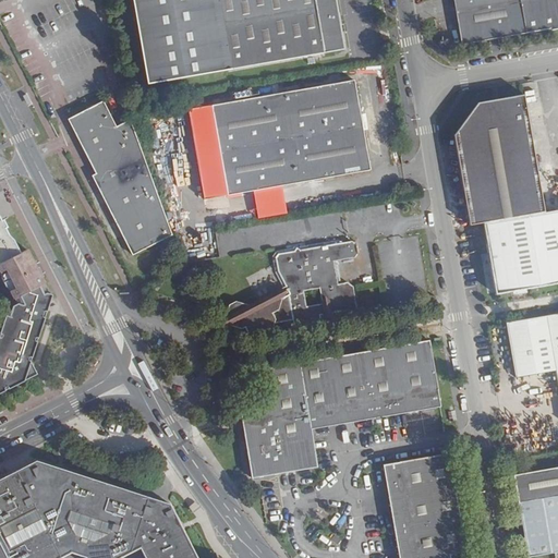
[(207,0),(220,71),(231,69),(218,0),(207,0)]
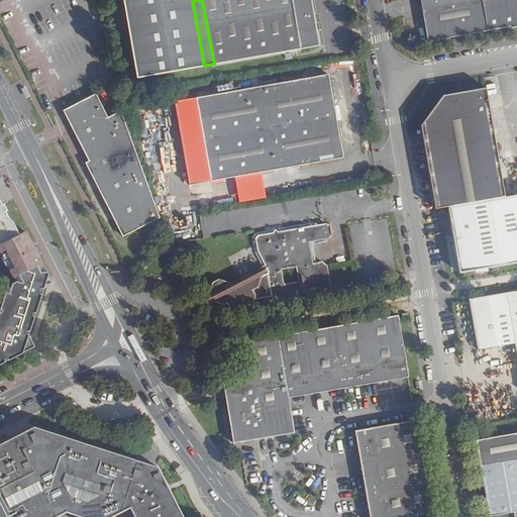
[(202,0),(214,64),(319,45),(311,0),(202,0)]
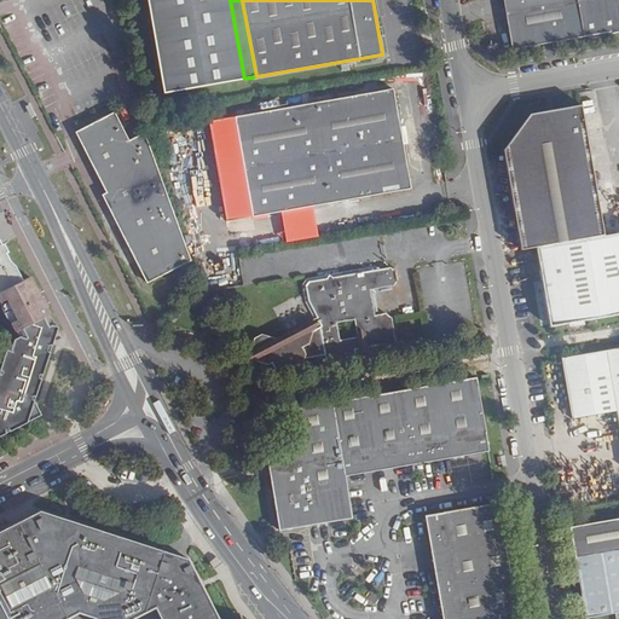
[(618,0),(503,0),(513,50),(609,33),(618,30),(618,0)]
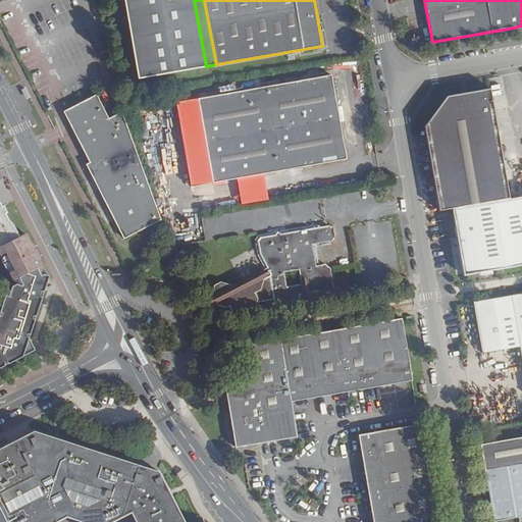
[(331,74),(198,98),(212,183),(346,159),(331,74)]
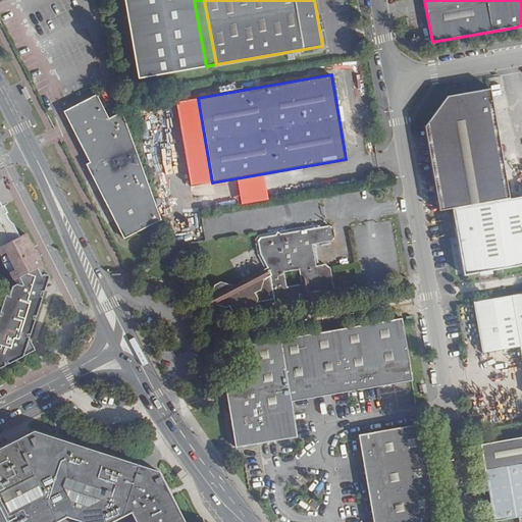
[(426,127),(441,211),(453,209),(512,199),(493,91),(450,99),(426,127)]
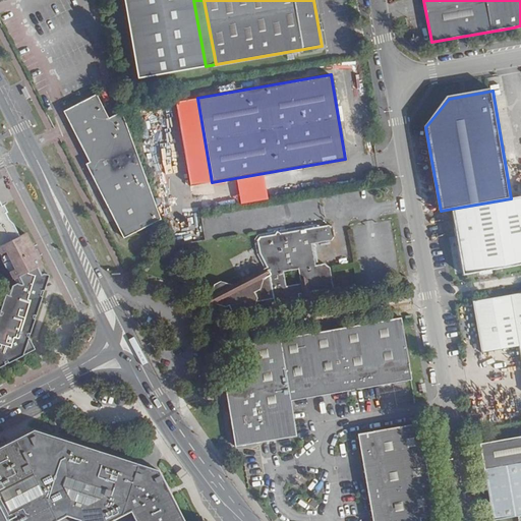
[(124,238),(161,220),(122,113),(110,119),(97,96),(64,113),(89,163),(87,164),(124,238)]
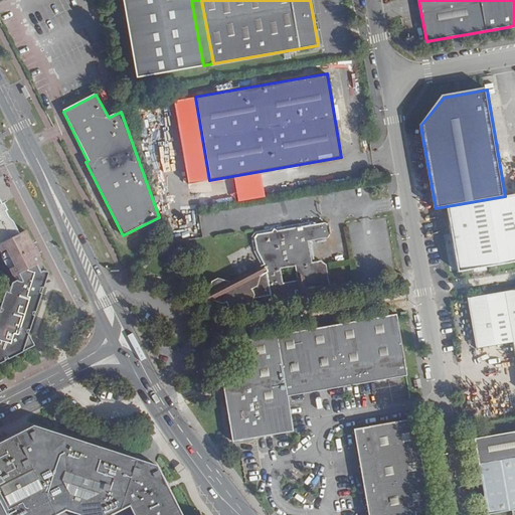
[(514,194),(505,196),(447,206),(457,273),(514,263),(514,194)]
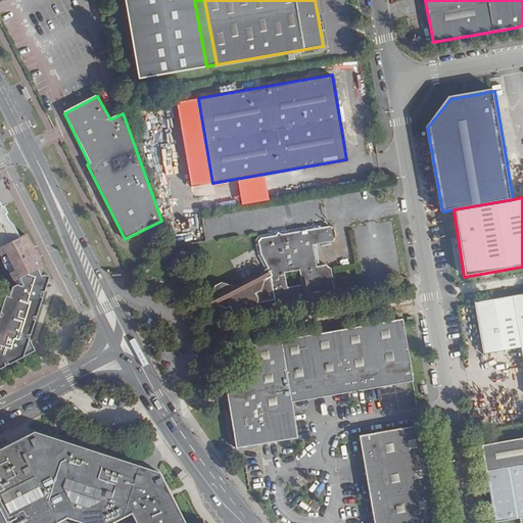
[(0,248),(2,253),(1,258),(7,270),(10,271),(15,279),(43,266),(28,234),(22,237),(15,223),(11,222),(7,215),(9,214),(5,204),(2,205),(1,201),(0,200),(0,248)]
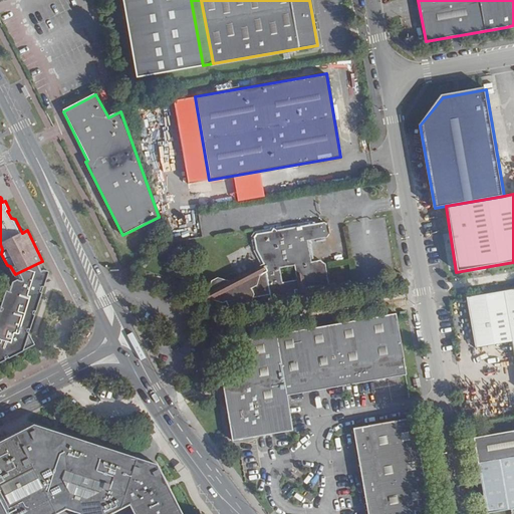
[(323,222),(277,231),(275,229),(272,232),(257,234),(254,239),(256,251),(263,265),(228,279),(227,277),(216,274),(213,275),(212,274),(209,276),(205,287),(207,286),(210,292),(207,293),(220,298),(222,298),(223,302),(226,301),(240,308),(239,305),(246,304),(246,306),(253,299),(270,296),(270,298),(276,301),(293,299),(296,295),(296,292),(304,290),(312,289),(313,291),(318,294),(329,293),(332,286),(328,264),(323,260),(314,262),(310,241),(326,239),(329,234),(327,225),(323,222)]
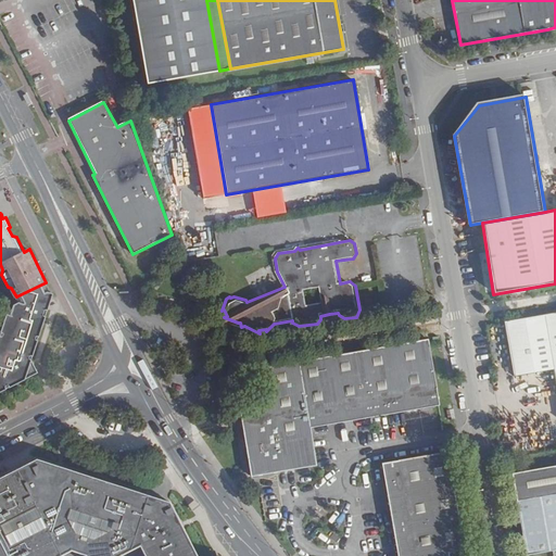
[(48,287),(46,282),(16,297),(19,302),(48,287)]
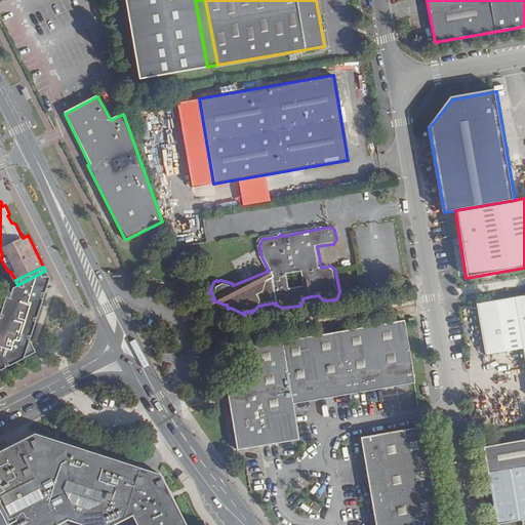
[(45,271),(17,285),(13,287),(9,298),(6,297),(0,314),(0,368),(4,366),(4,365),(8,363),(8,364),(34,352),(28,339),(29,335),(30,335),(34,323),(33,323),(35,318),(36,318),(42,299),(41,298),(43,293),(44,293),(49,279),(45,271)]
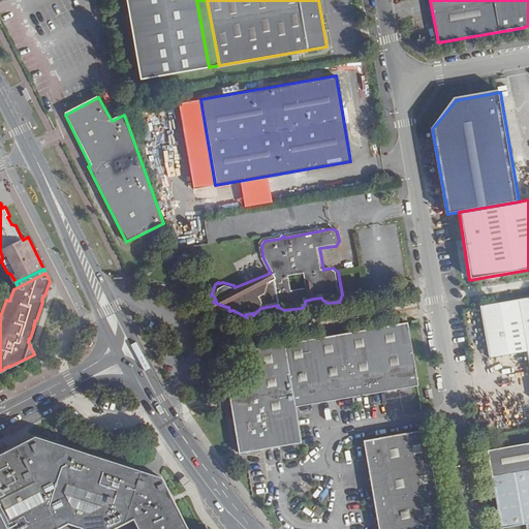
[(402,283),(404,294),(414,292),(412,281),(407,282),(402,283)]
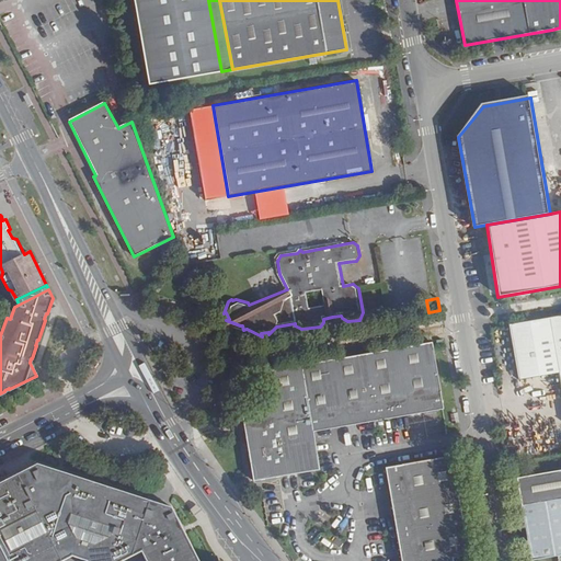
[(560,316),(508,325),(518,382),(558,376),(560,393),(560,316)]
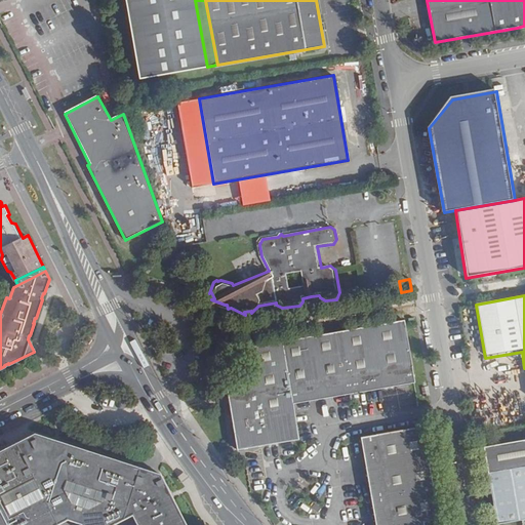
[(403,320),(248,346),(254,380),(226,386),(236,448),(297,438),(291,402),(414,380),(403,320)]
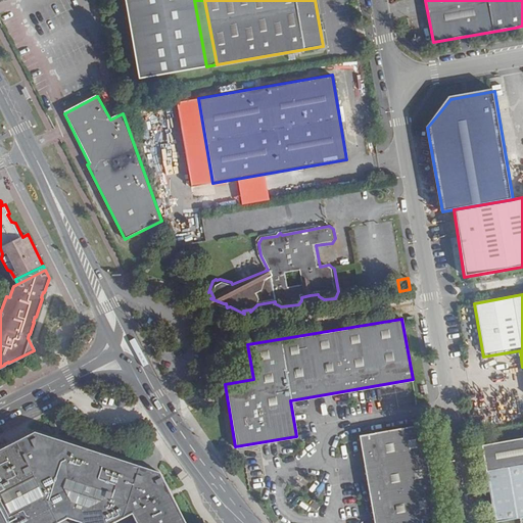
[(421,423),(359,433),(374,522),(422,522),(421,517),(437,514),(421,423)]
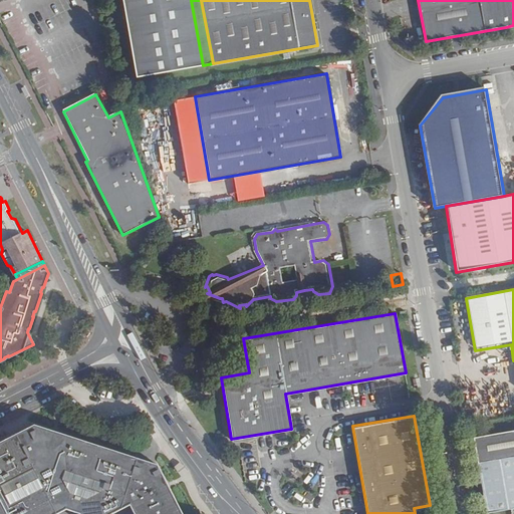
[(25,455),(56,432),(32,425),(0,441),(0,513),(54,513),(55,513),(25,455)]
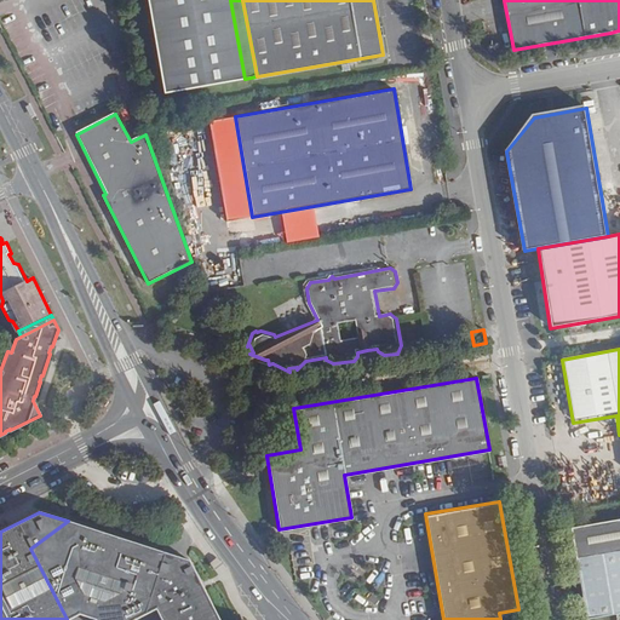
[(130,619),(156,607),(167,554),(115,537),(68,521),(30,549),(67,619),(79,613),(93,619),(130,619)]
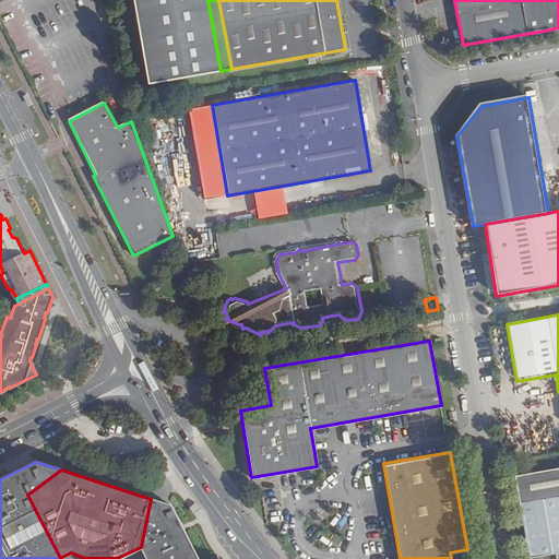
[(558,558),(558,470),(515,478),(530,558),(535,558),(556,556),(557,558),(558,558)]
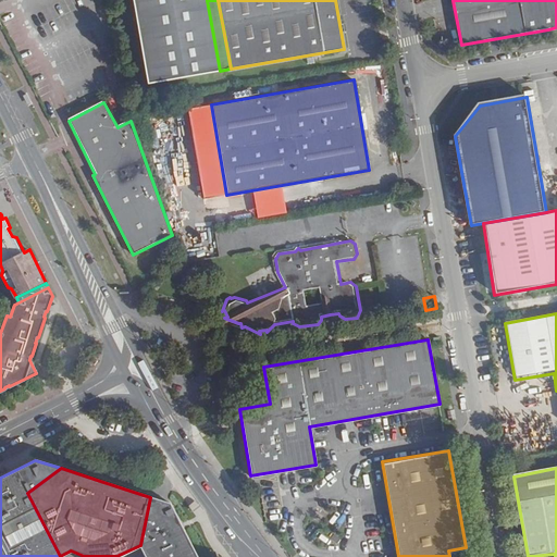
[(146,556),(196,556),(170,503),(150,497),(140,545),(146,556)]
